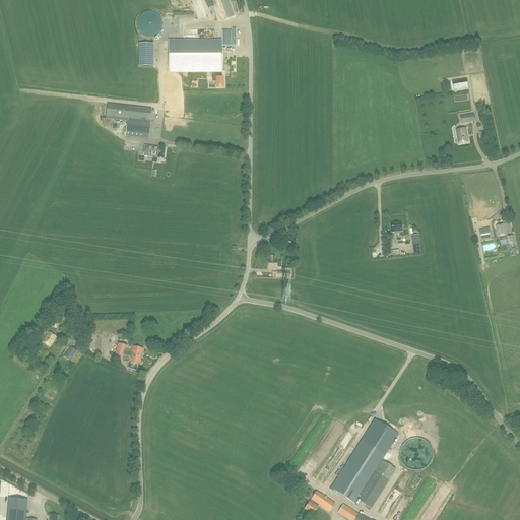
[(222,41),(169,42),(169,72),(213,72),(213,81),(216,81),(216,86),(223,86),(223,77),(221,77),(221,72),(222,72),(222,49),(236,49),(236,30),(236,28),(232,28),(232,30),(222,30),(222,41)]
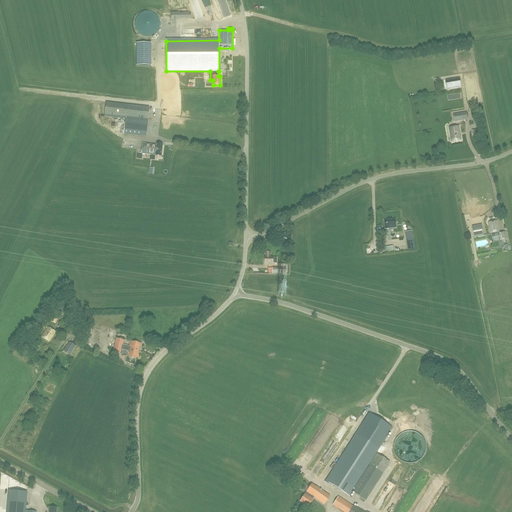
[(151,43),(136,43),(136,66),(151,66),(151,43)]
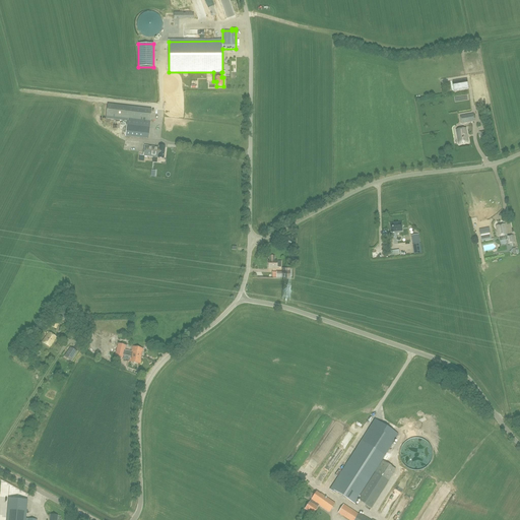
[(460,81),(462,90),(468,89),(467,80),(460,81)]
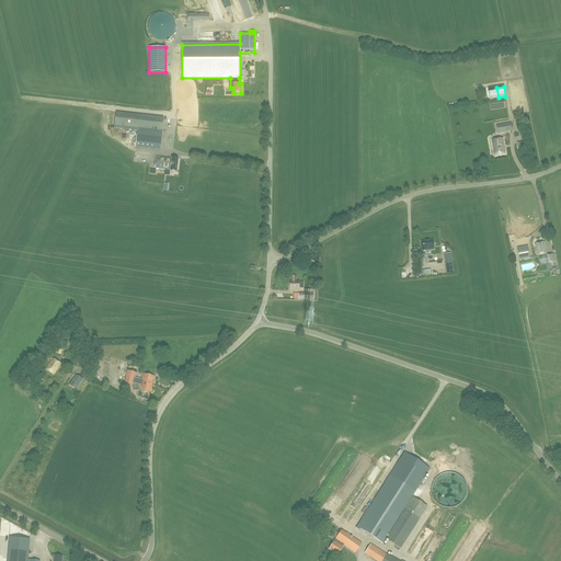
[(161,138),(162,130),(163,117),(116,112),(115,125),(137,128),(137,135),(135,148),(160,151),(162,138),(161,138)]
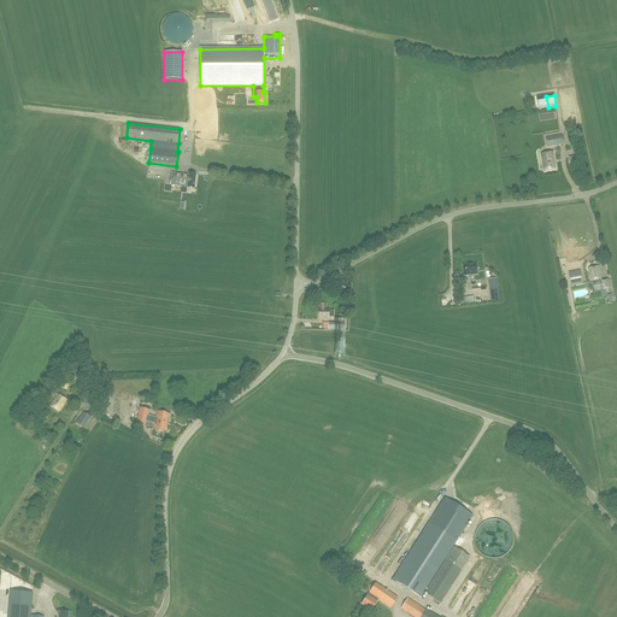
[(547,147),(564,145),(563,135),(546,139),(547,147)]
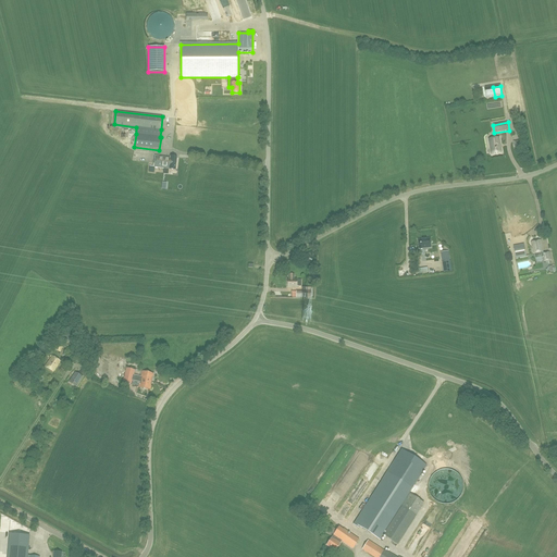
[(492,155),(502,152),(499,137),(489,139),(492,155)]
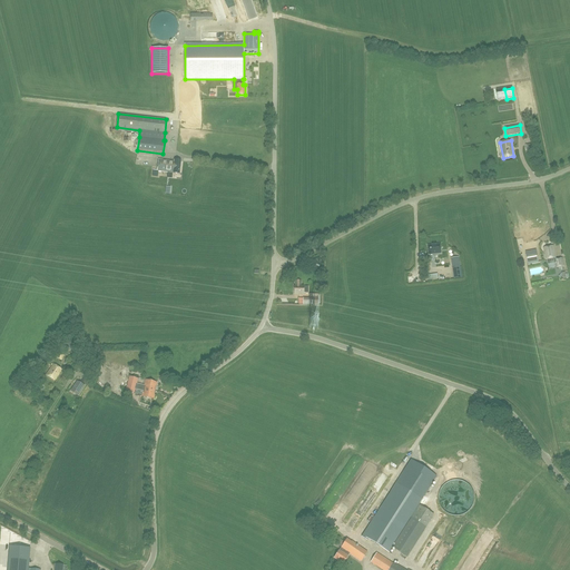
[(174,160),(174,161),(158,159),(157,172),(173,174),(179,175),(180,161),(174,160)]
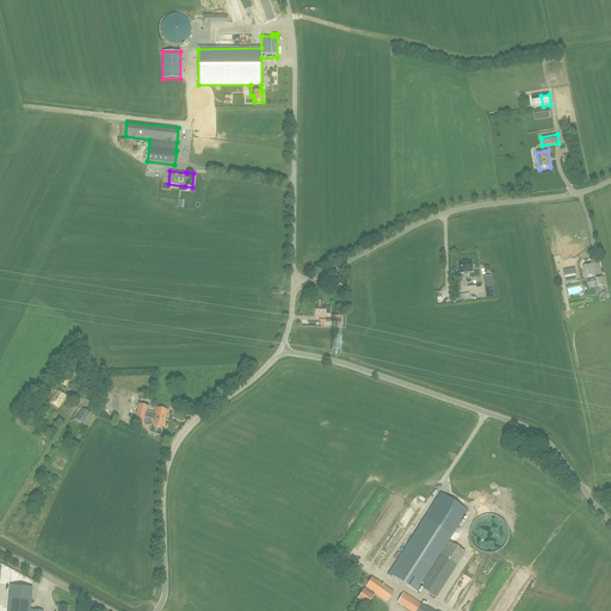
[(473,272),(471,263),(460,264),(461,273),(462,273),(468,272),(473,272)]
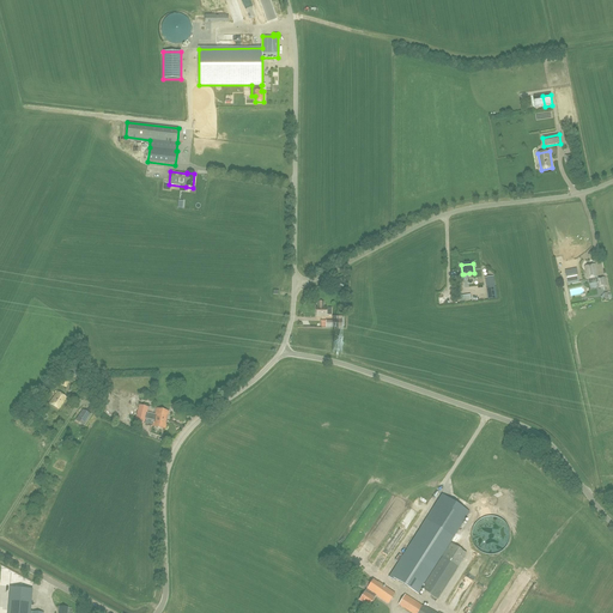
[(598,279),(598,278),(595,265),(584,267),(588,280),(595,278),(596,281),(598,283),(599,283),(600,289),(607,286),(605,278),(598,279)]
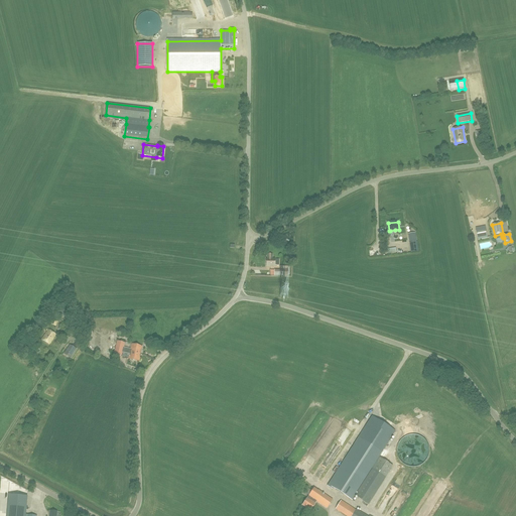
[(486,226),(476,228),(478,240),(488,238),(486,226)]
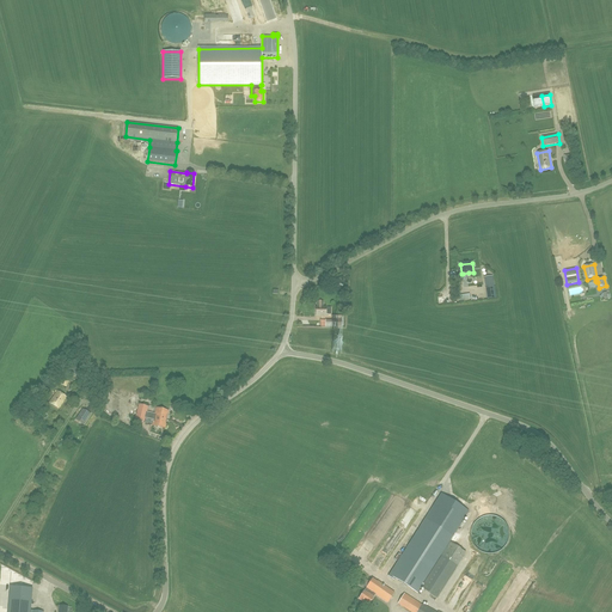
[(495,287),(493,276),(484,277),(487,288),(488,300),(497,299),(496,287),(495,287)]
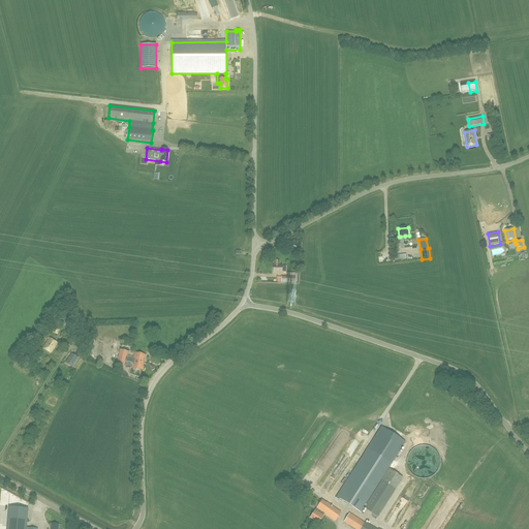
[(274,265),(273,265),(273,273),(282,273),(282,272),(286,272),(286,267),(282,266),(282,265),(279,265),(279,260),(274,260),(274,265)]
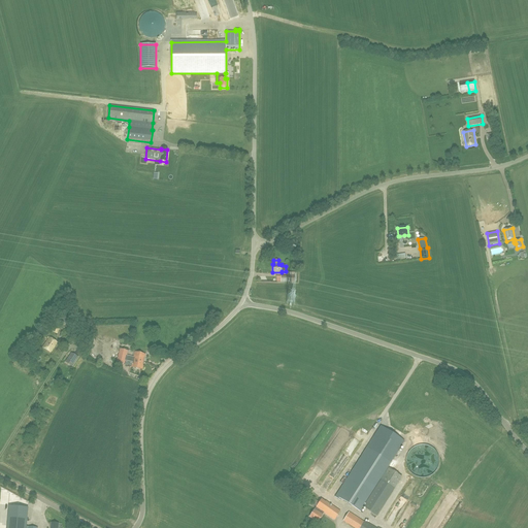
[(60,320),(67,326),(74,316),(67,309),(60,320)]
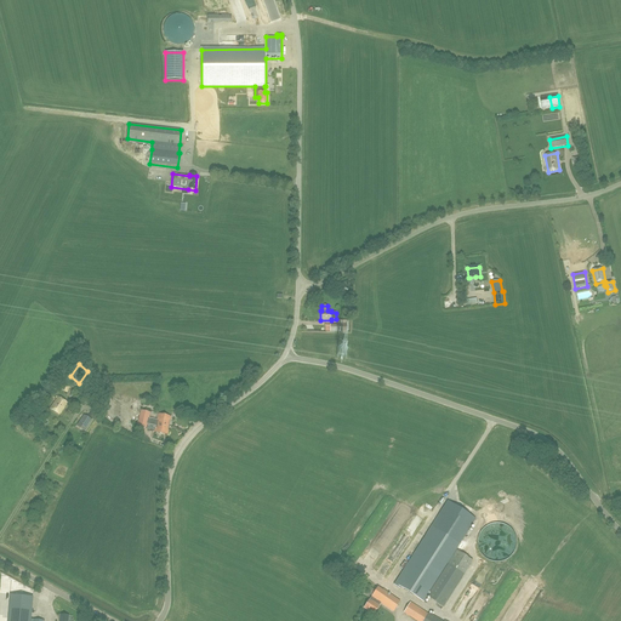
[(107,398),(101,380),(96,382),(102,399),(107,398)]
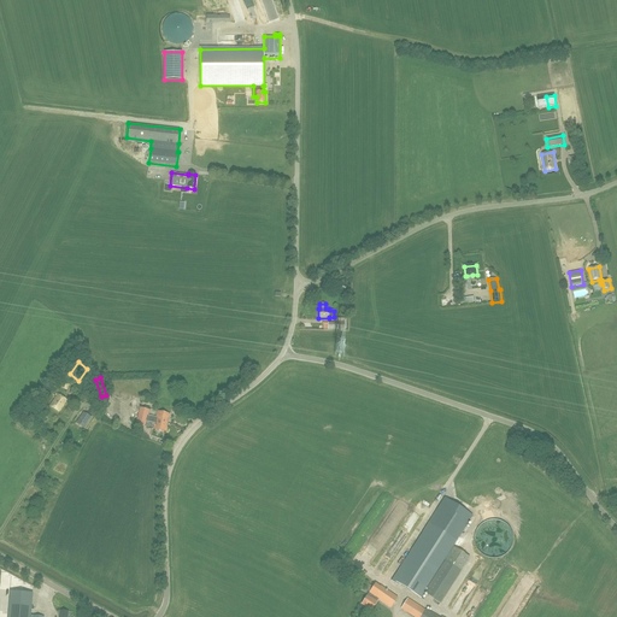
[(66,391),(71,385),(64,380),(60,387),(66,391)]
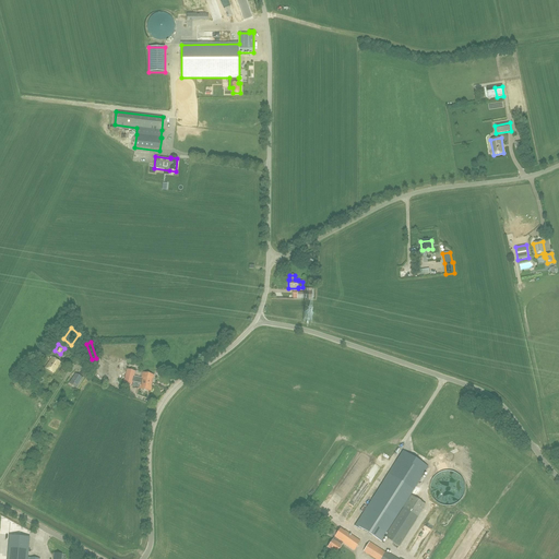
[(80,356),(73,353),(70,358),(75,361),(80,356)]
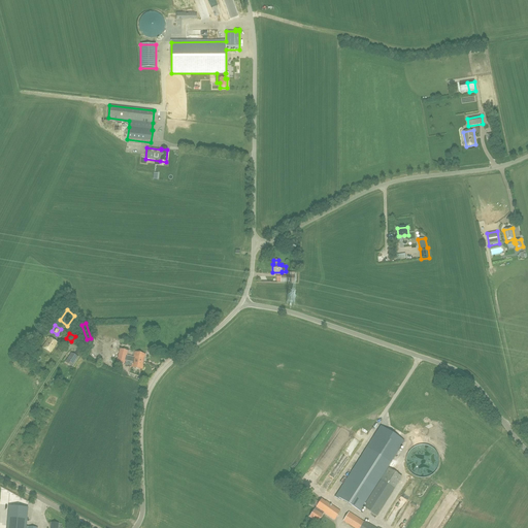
[(111,344),(112,339),(97,335),(96,340),(111,344)]
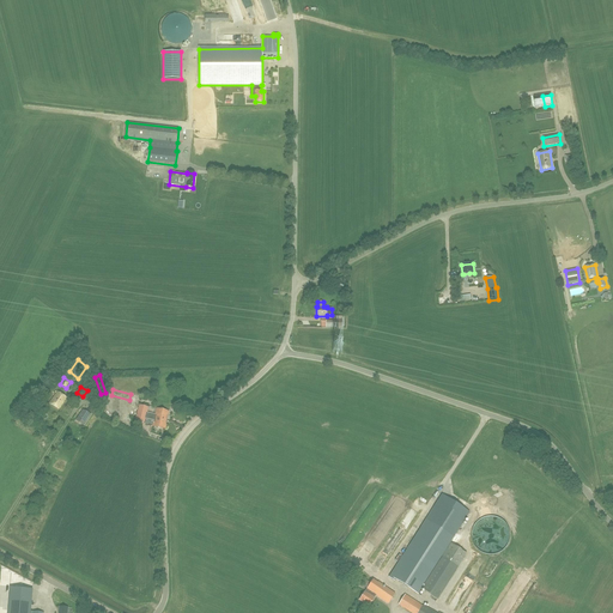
[(93,395),(87,390),(83,396),(90,401),(93,395)]
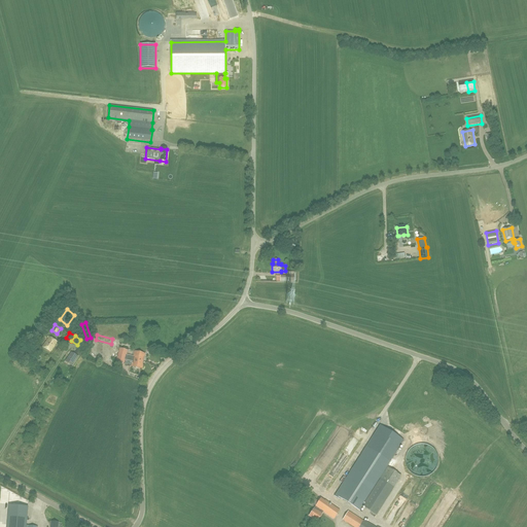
[(50,352),(58,343),(49,337),(42,347),(50,352)]
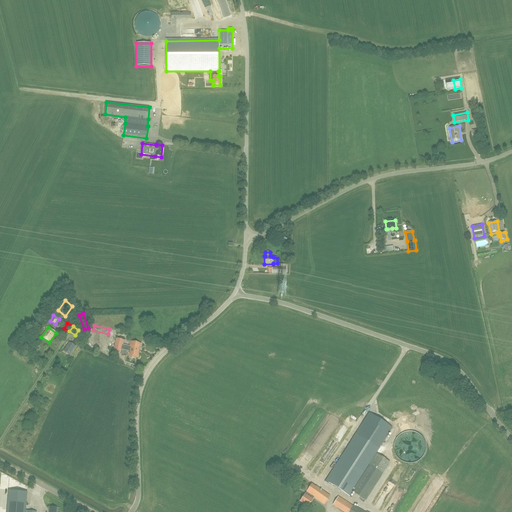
[(76,338),(73,343),(77,346),(81,341),(76,338)]
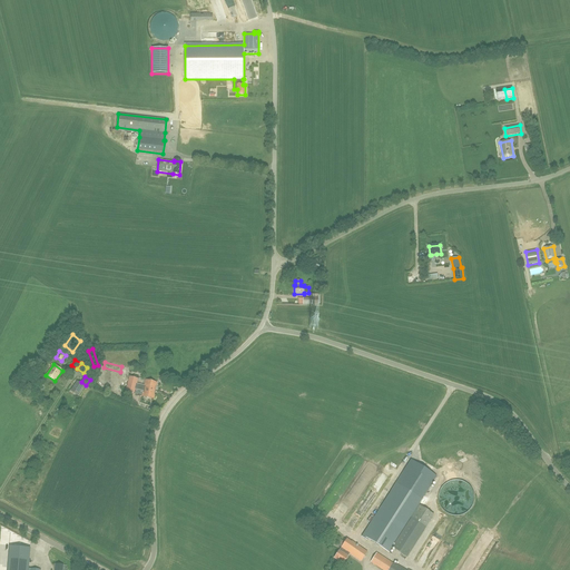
[(129,377),(128,384),(136,386),(138,380),(129,377)]
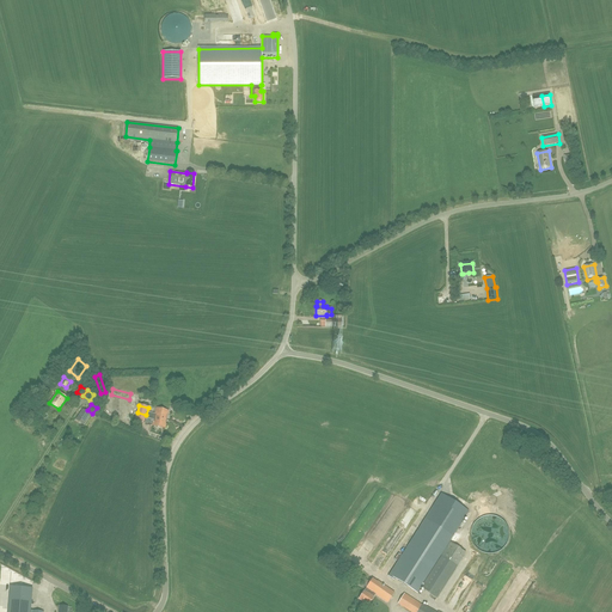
[(154,417),(167,420),(169,411),(157,408),(154,417)]
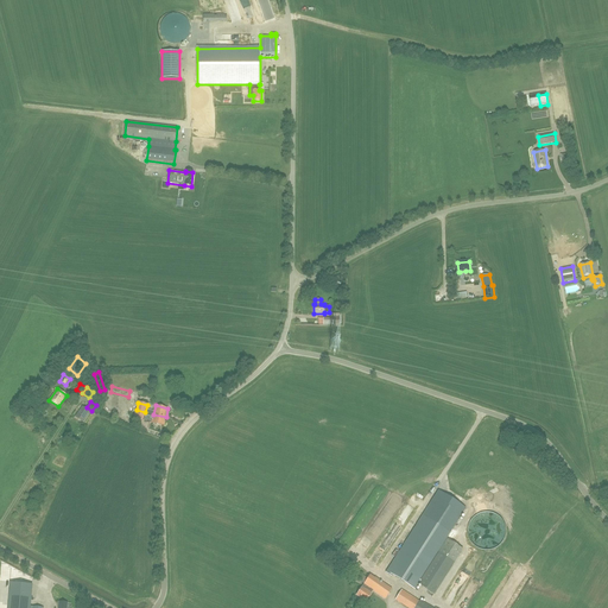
[(83,422),(90,412),(82,407),(76,417),(83,422)]
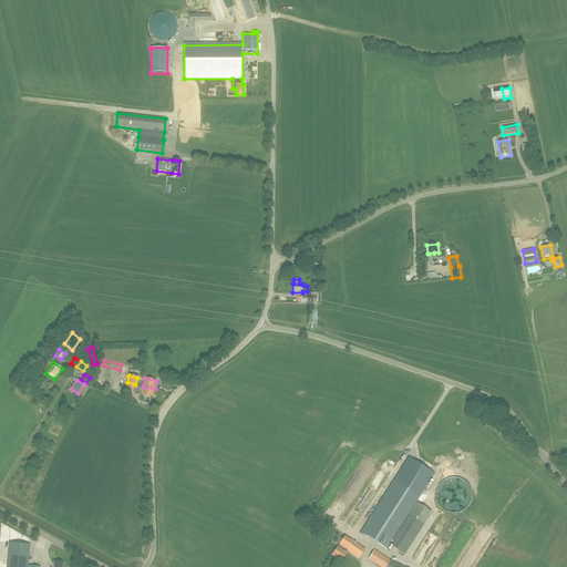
[(135,384),(127,382),(125,389),(134,391),(135,384)]
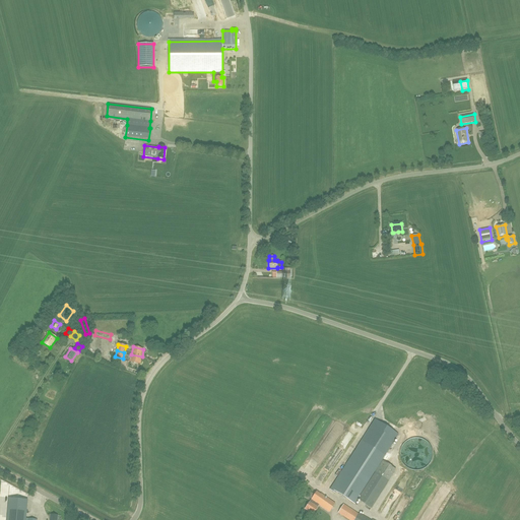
[(142,356),(131,354),(130,362),(140,364),(142,356)]
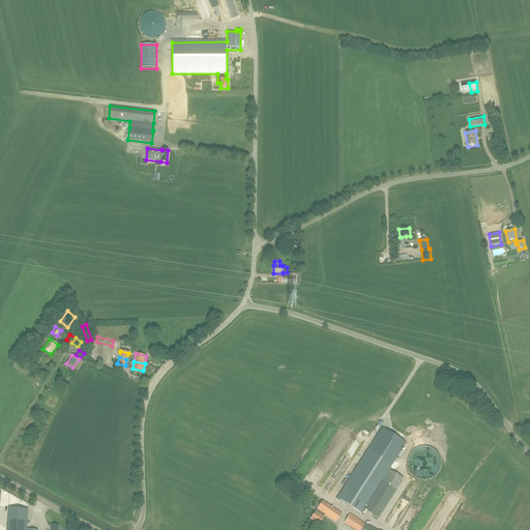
[(339,499),(337,500),(342,503),(343,501),(360,512),(362,513),(364,509),(376,517),(379,518),(404,478),(388,469),(396,457),(406,443),(383,429),(382,430),(370,449),(363,460),(339,499)]
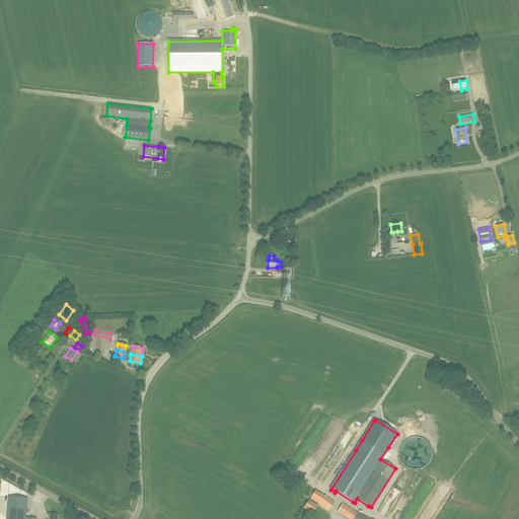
[(414,469),(418,469),(422,468),(425,466),(428,464),(430,461),(431,457),(432,454),(432,450),(431,446),(429,442),(426,439),(422,437),(418,436),(414,436),(410,437),(405,440),(402,442),(400,446),(399,450),(399,453),(399,457),(401,461),(403,464),(406,466),(411,468),(414,469)]
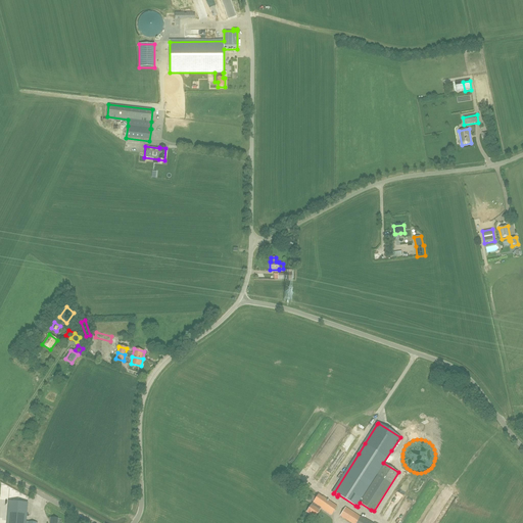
[(412,489),(408,495),(413,498),(417,492),(412,489)]
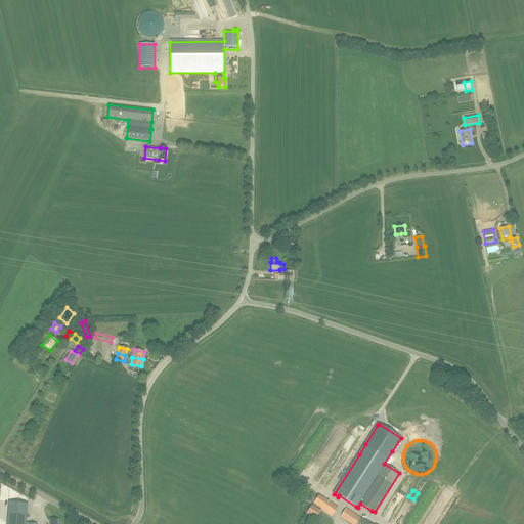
[(332,517),(338,508),(323,497),(323,498),(319,495),(307,513),(315,519),(320,512),(319,511),(320,510),(318,509),(319,508),(332,517)]
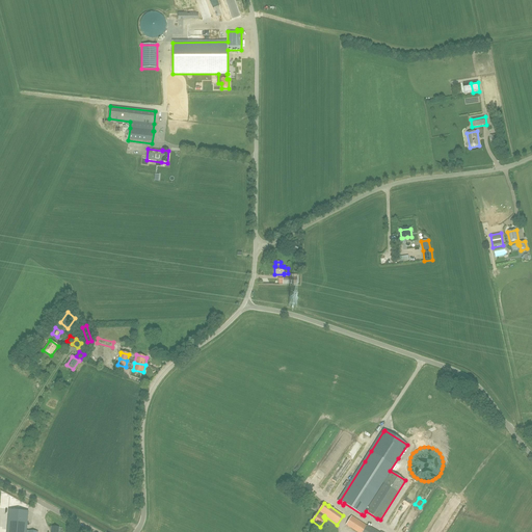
[(9,510),(6,531),(26,531),(28,511),(9,510)]
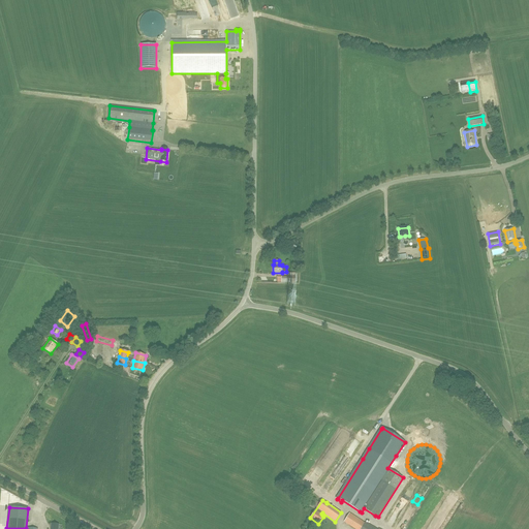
[(361,528),(365,523),(349,512),(344,522),(354,528),(361,528)]
